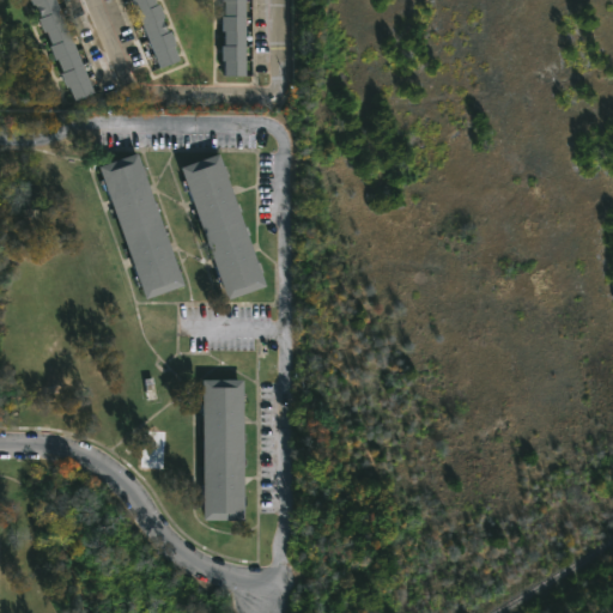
[(59,0),(98,92),(78,101),(73,87),(70,89),(64,76),(67,74),(53,47),(55,46),(50,32),(48,34),(41,18),(43,18),(37,5),(35,6),(32,0),(59,0)]
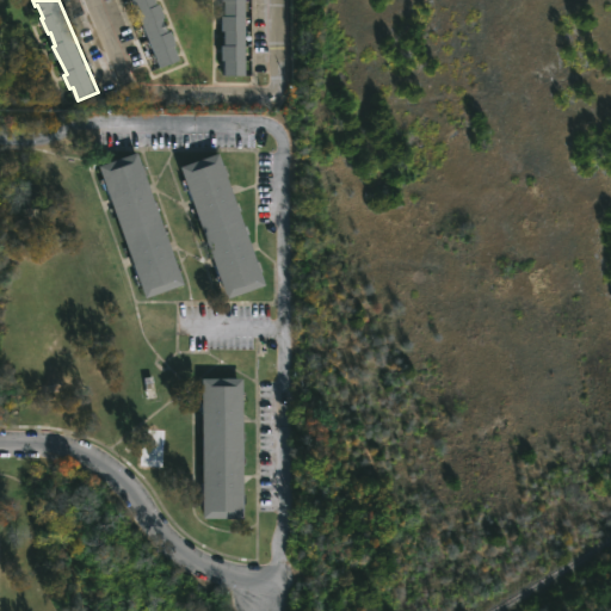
[(158,0),(160,4),(161,4),(171,30),(174,32),(177,39),(178,45),(174,47),(180,61),(162,68),(134,0),(158,0)]
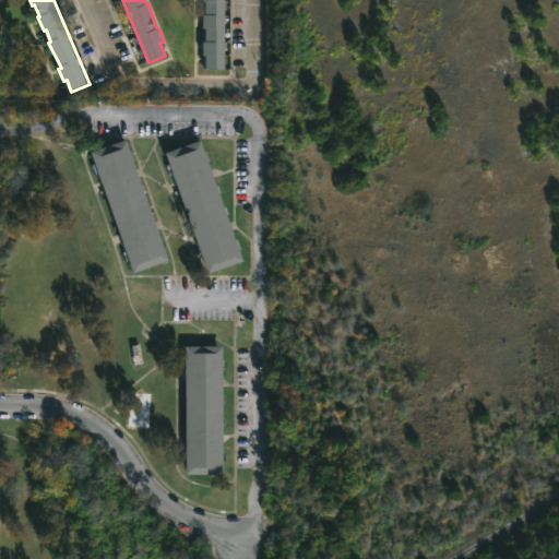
[(227,0),(227,68),(207,68),(207,54),(205,54),(205,39),(207,39),(207,26),(205,26),(207,0),(227,0)]
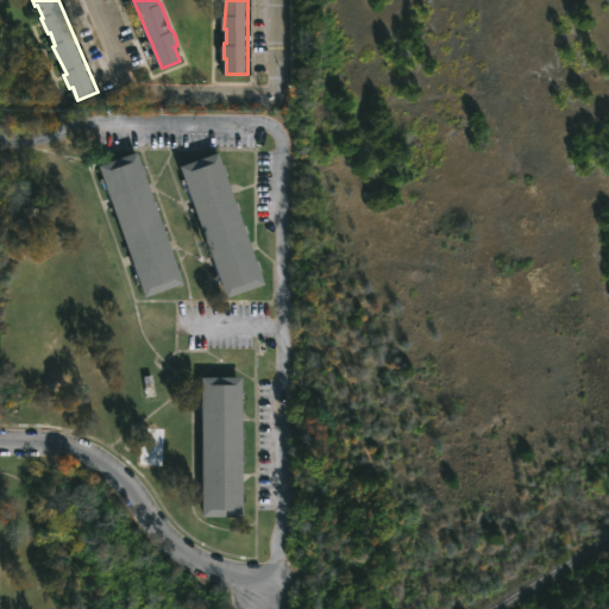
[(184,284),(146,299),(99,167),(138,152),(184,284)]
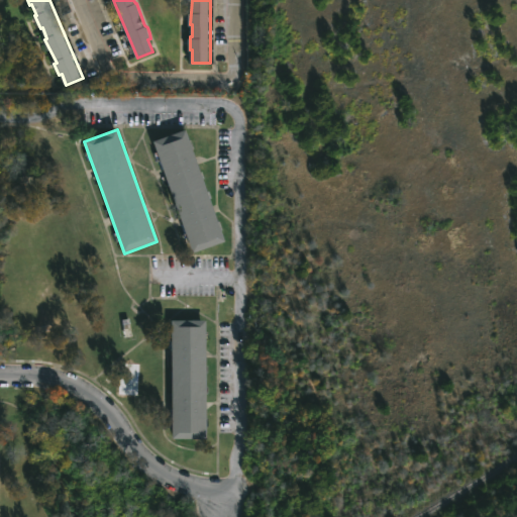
[(226,242),(193,253),(153,141),(187,129),(226,242)]
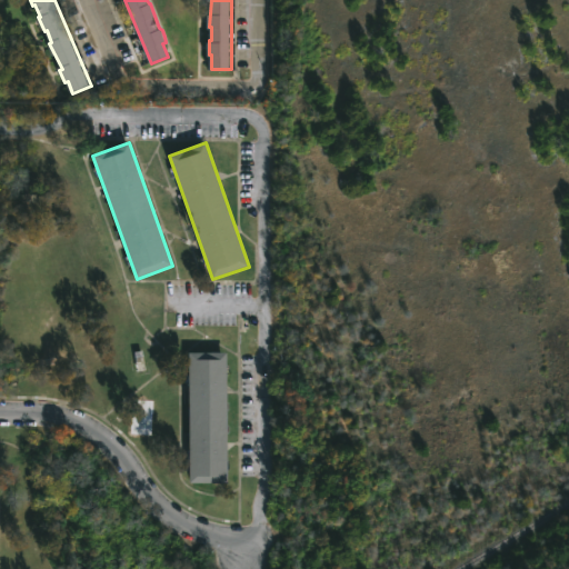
[(228,450),(228,485),(190,485),(190,470),(187,470),(187,460),(190,460),(190,352),(228,352),(228,450)]
